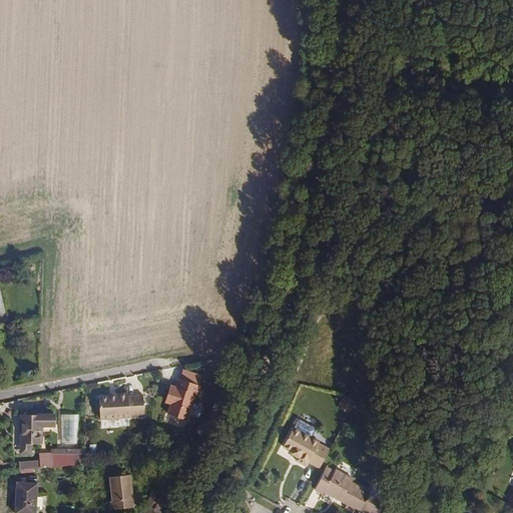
[(225,375),(219,373),(214,385),(221,387),(225,375)]
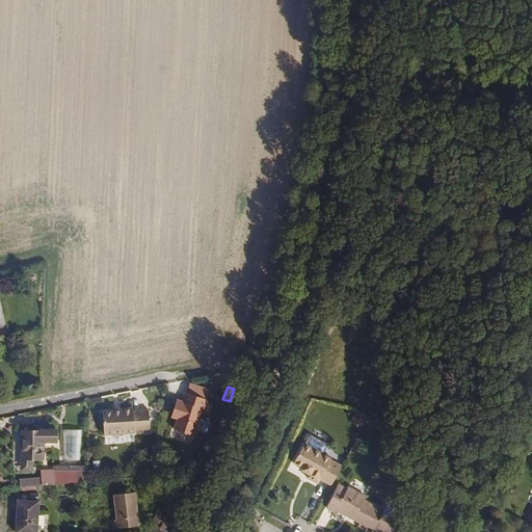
[(208,400),(185,393),(183,402),(181,401),(177,413),(180,414),(175,429),(194,435),(200,419),(198,418),(202,408),(205,409),(208,400)]
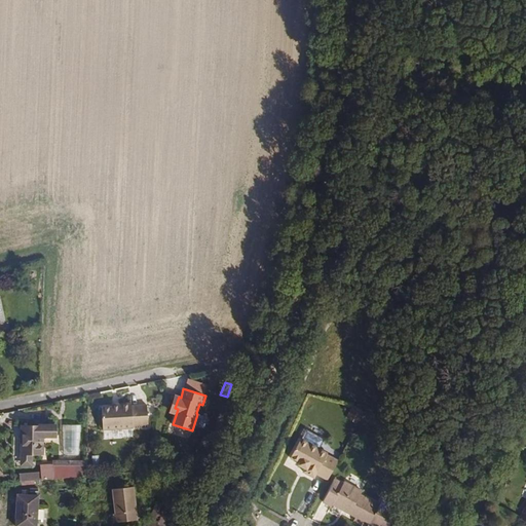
[(103,429),(133,427),(133,426),(148,425),(146,405),(130,406),(130,403),(118,404),(116,407),(112,407),(101,408),(103,429)]
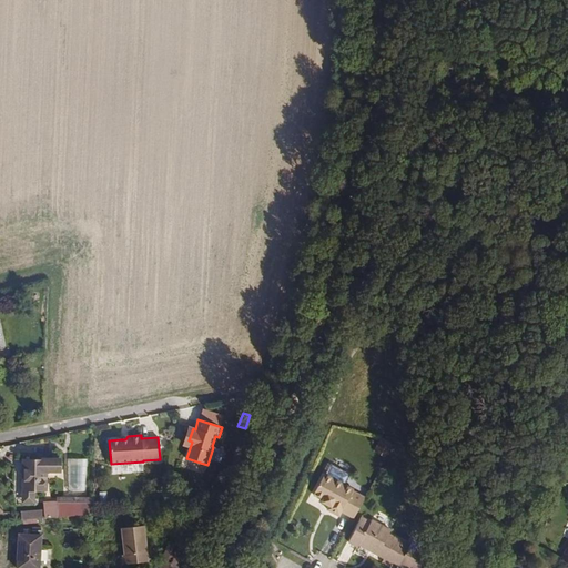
[(395,443),(384,437),(377,449),(388,455),(395,443)]
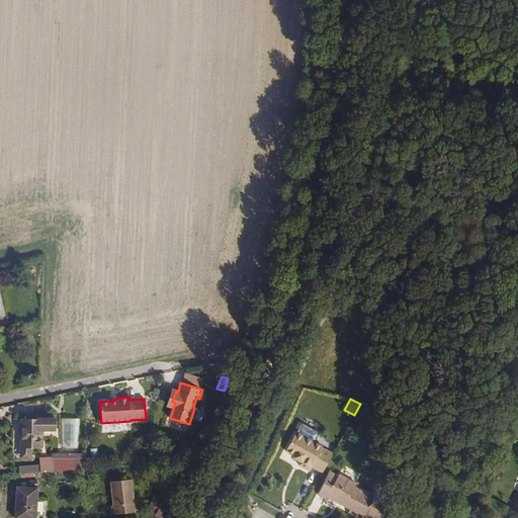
[(395,412),(384,412),(384,420),(395,420),(395,412)]
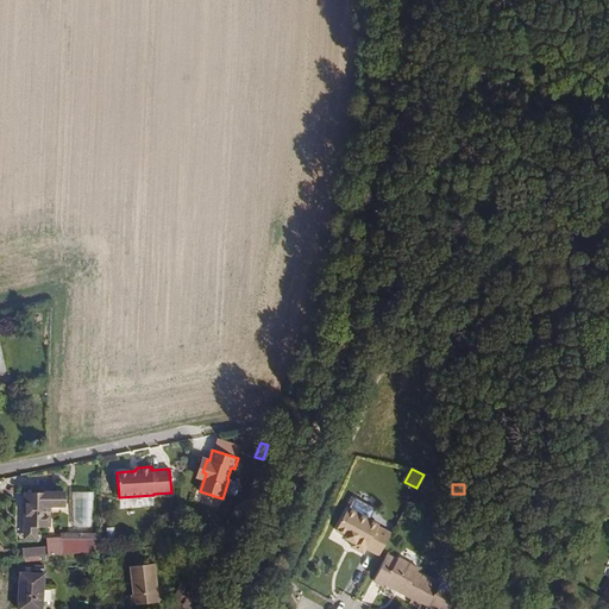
[(77,490),(76,509),(92,510),(94,491),(77,490)]
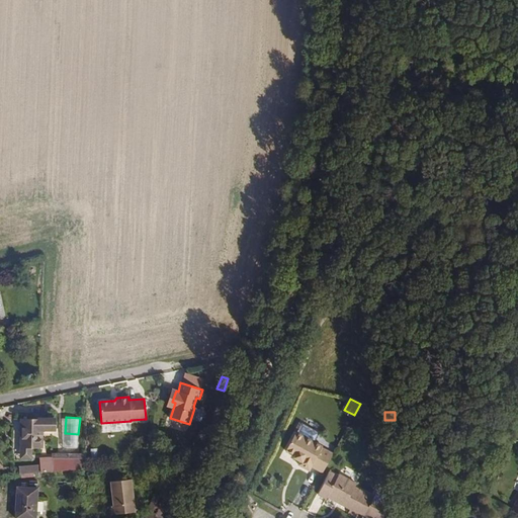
[(42,420),(21,420),(21,428),(17,428),(17,433),(22,433),(22,447),(42,447),(42,431),(42,420)]
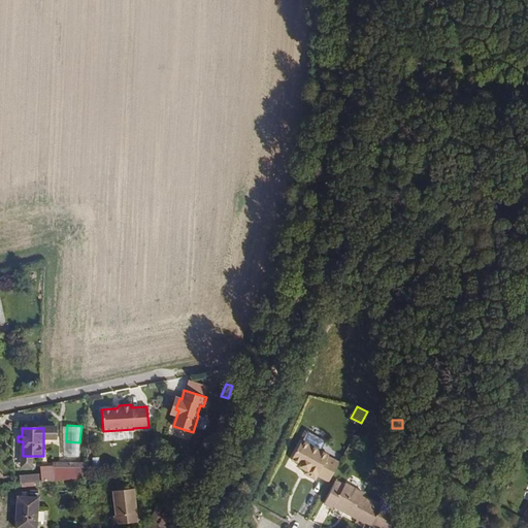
[(328,485),(338,466),(327,460),(328,459),(301,444),(291,464),(299,468),(299,470),(306,473),(303,477),(315,483),(317,479),(328,485)]
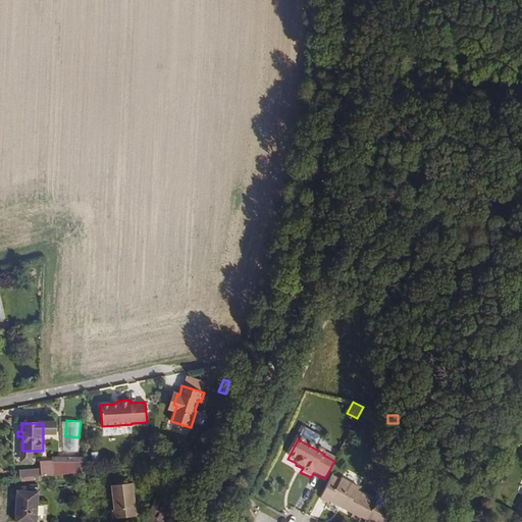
[(343,478),(334,474),(322,497),(330,502),(332,500),(347,507),(349,505),(353,508),(352,510),(355,512),(353,515),(361,519),(363,516),(368,518),(378,500),(359,489),(361,485),(344,476),(343,478)]
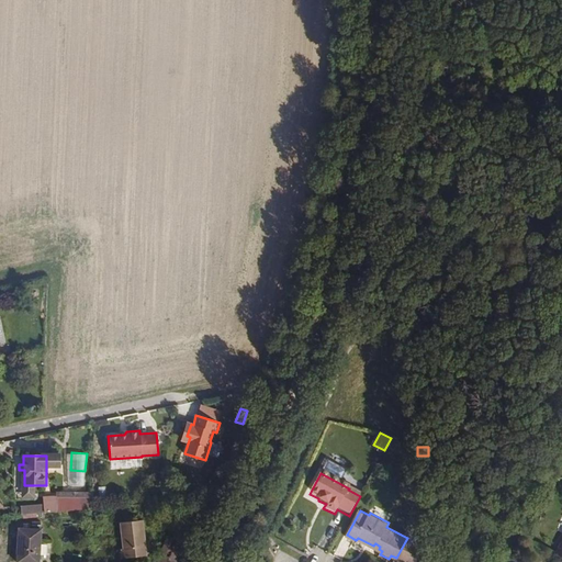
[(144,521),(122,523),(124,549),(122,549),(123,558),(146,557),(144,521)]
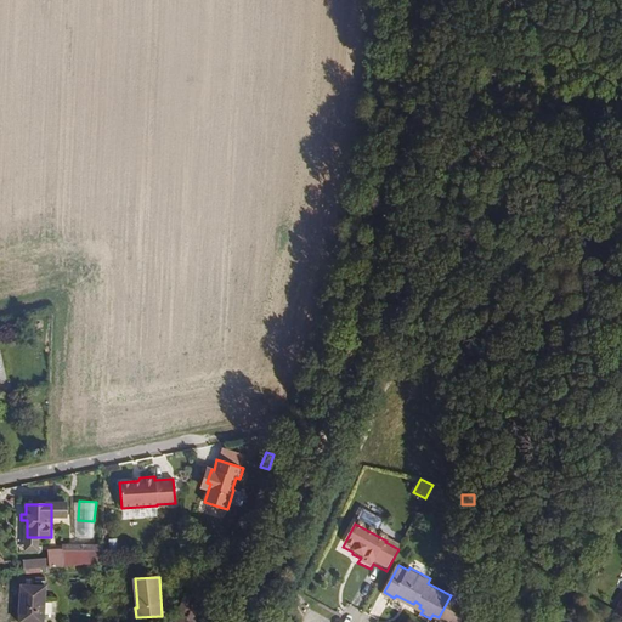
[(18,621),(43,621),(45,592),(21,591),(18,621)]
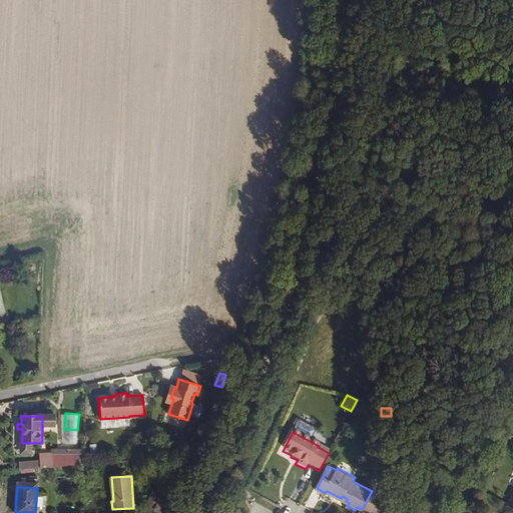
[(161,512),(167,494),(152,489),(145,512),(161,512)]
